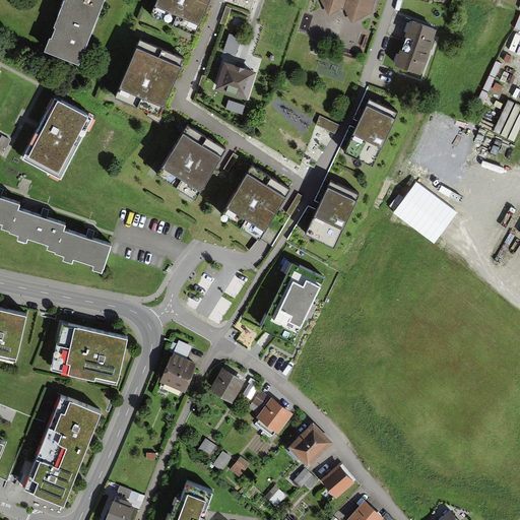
[(63,0),(63,3),(100,18),(107,0),(63,0)]
